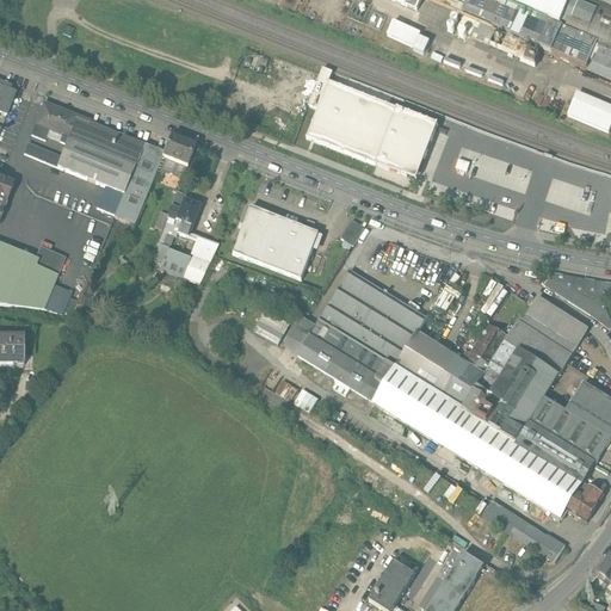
[(610,0),(399,0),(415,7),(418,0),(455,0),(468,6),(463,18),(466,19),(460,31),(470,36),(476,24),(526,45),(587,72),(590,65),(610,73),(610,0)]
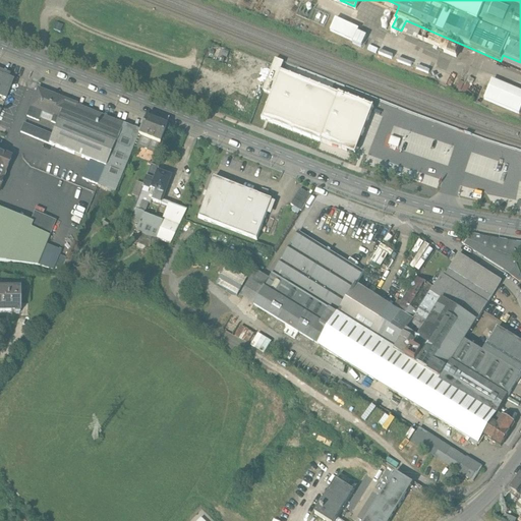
[(358,30),(335,19),(330,31),(353,42),(358,30)]
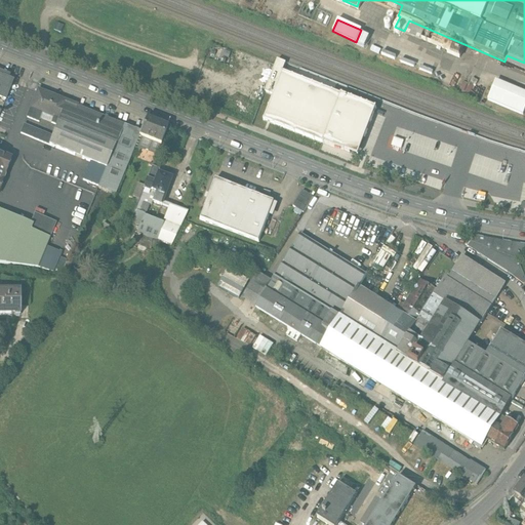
[(452,39),(409,21),(404,31),(404,32),(447,50),(452,39)]
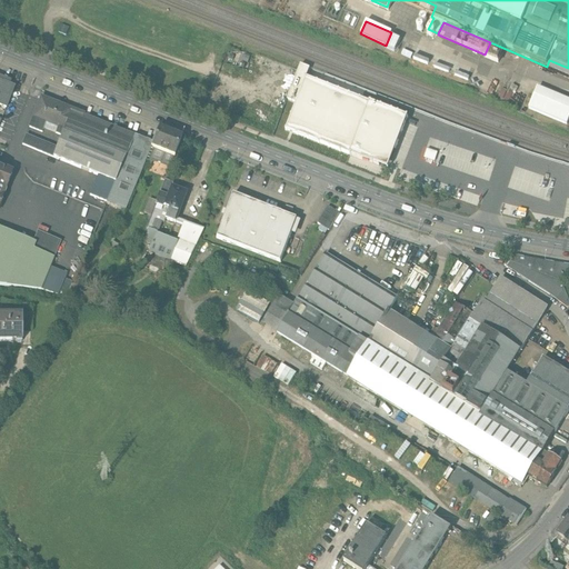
[(62,26),(60,33),(67,36),(69,29),(62,26)]
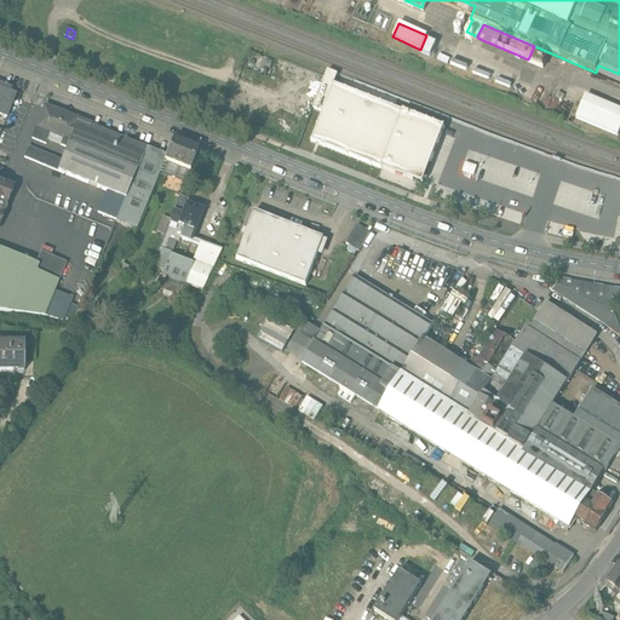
[(338,74),(327,70),(313,108),(323,112),(311,142),(423,184),(445,126),(334,84),(338,74)]
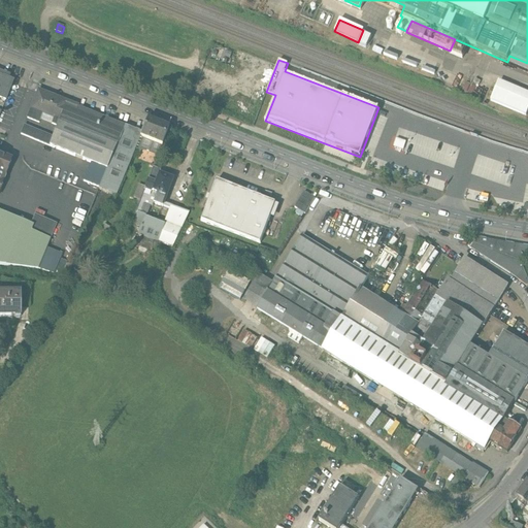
[(0,97),(6,100),(13,80),(9,79),(11,75),(0,70),(0,97)]
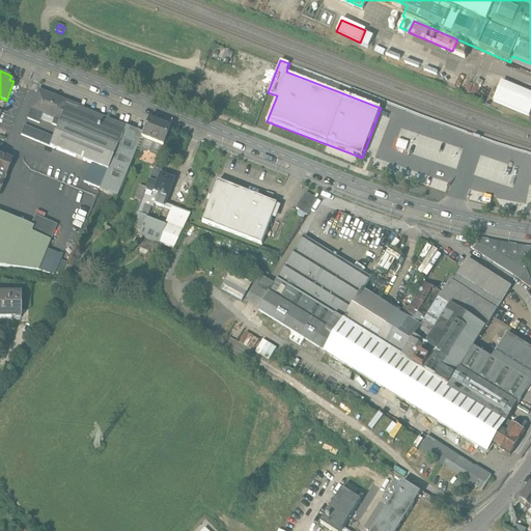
[(530,109),(530,103),(498,89),(493,101),(529,116),(530,109)]
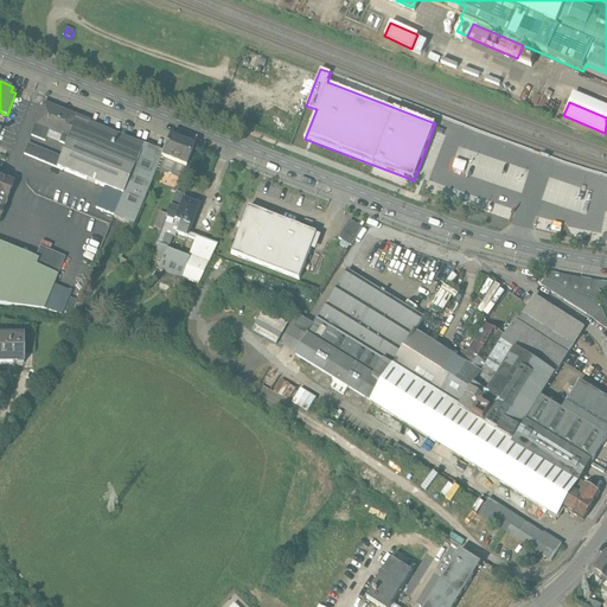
[(144,144),(89,122),(90,121),(82,117),(81,119),(44,103),(31,134),(45,140),(49,132),(61,136),(59,141),(65,144),(61,157),(27,144),(24,153),(123,192),(144,144)]
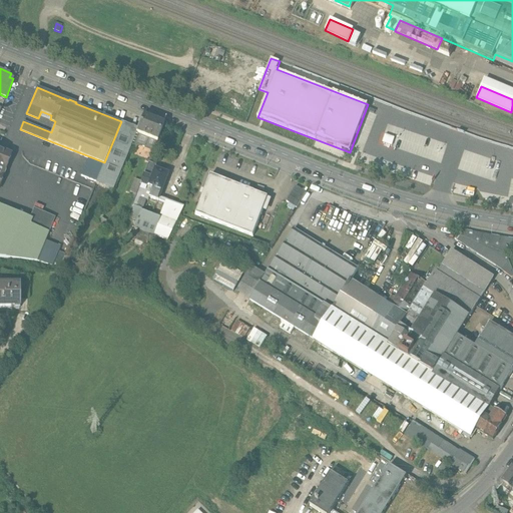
[(163,123),(143,115),(137,128),(132,142),(137,144),(140,142),(153,148),(156,140),(157,140),(163,123)]
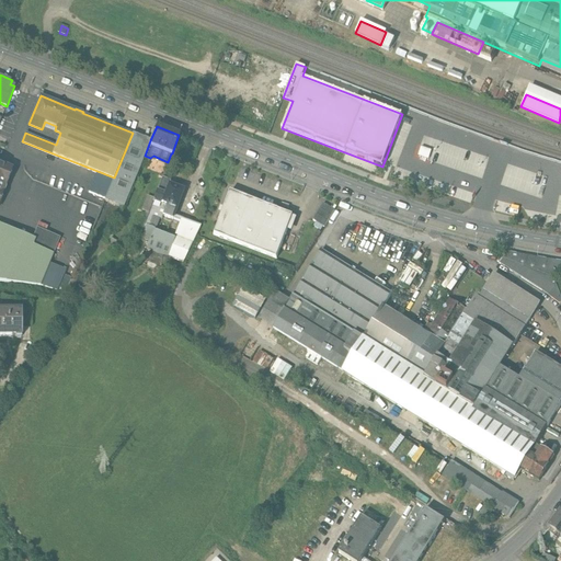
[(150,140),(133,133),(114,178),(105,197),(124,204),(144,158),(142,158),(145,156),(150,140)]
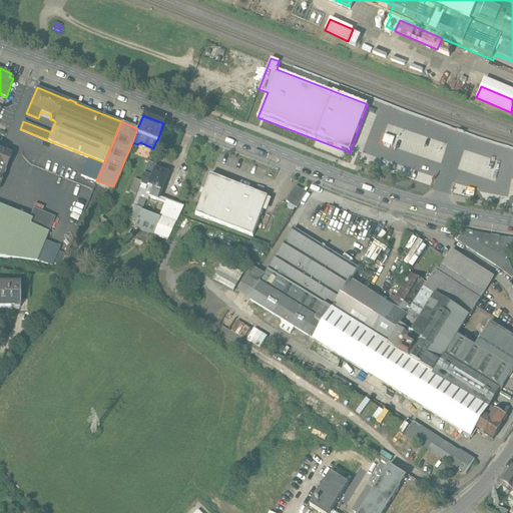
[(10,154),(0,150),(0,180),(2,175),(1,174),(3,169),(4,169),(6,163),(7,163),(10,154)]
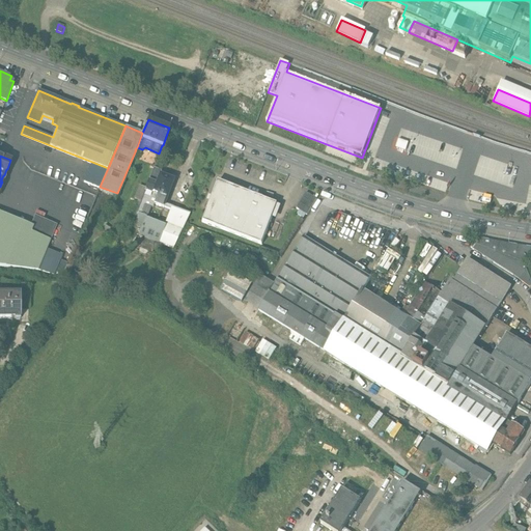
[(155,166),(143,192),(152,195),(156,196),(155,200),(164,204),(173,178),(161,173),(162,169),(155,166)]
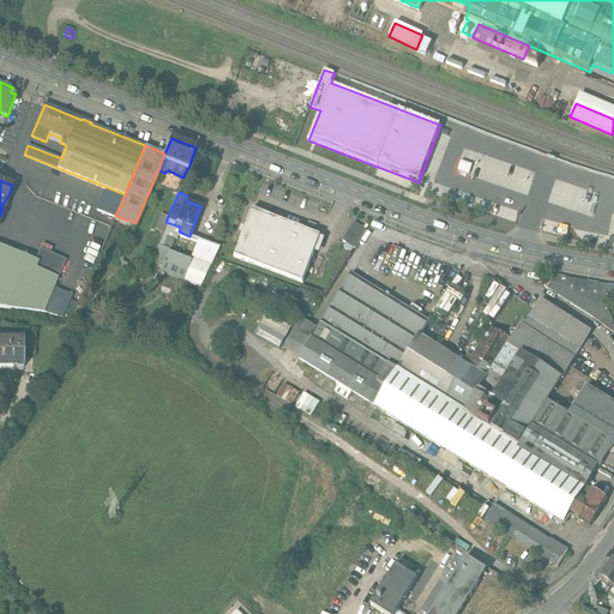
[(320,234),(252,208),(233,253),(302,280),(320,234)]
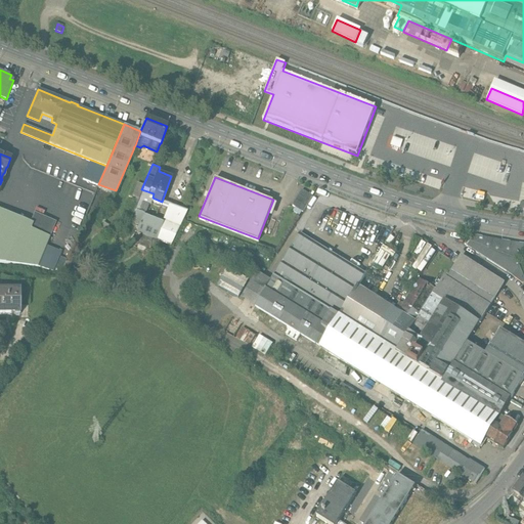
[(133,191),(138,193),(142,183),(138,181),(133,191)]
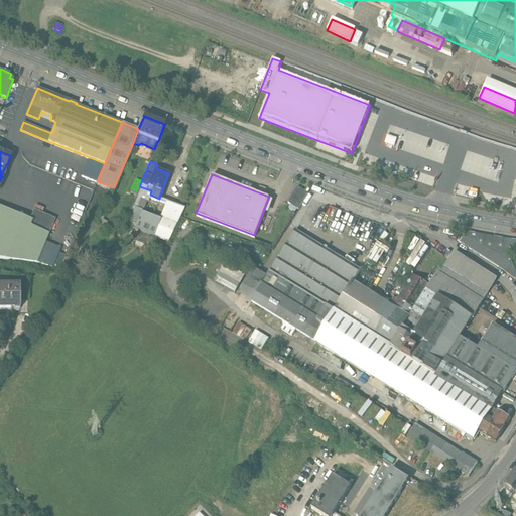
[(297,185),(287,201),(297,207),(307,191),(297,185)]
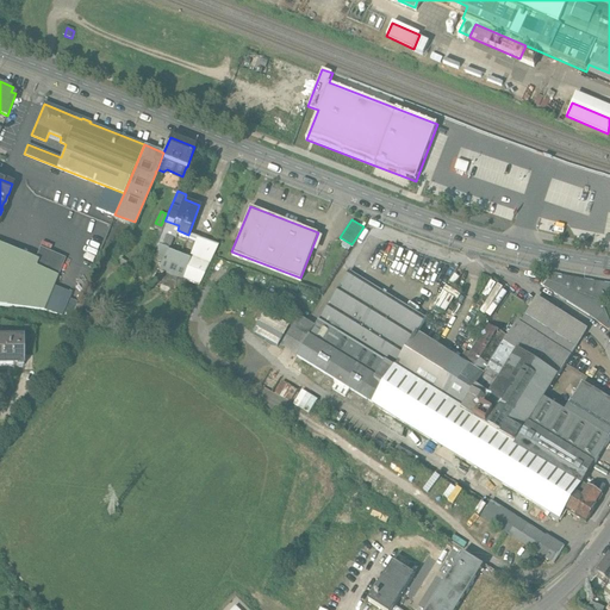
[(191,253),(167,244),(175,224),(165,221),(157,241),(160,242),(155,253),(163,256),(160,265),(167,268),(161,284),(184,296),(186,291),(175,286),(178,281),(184,284),(187,275),(199,280),(218,243),(198,235),(191,253)]
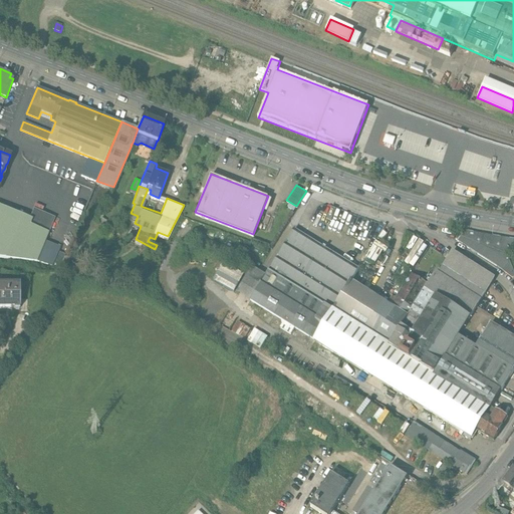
[(27,222),(0,210),(0,254),(37,259),(55,216),(34,207),(27,222)]
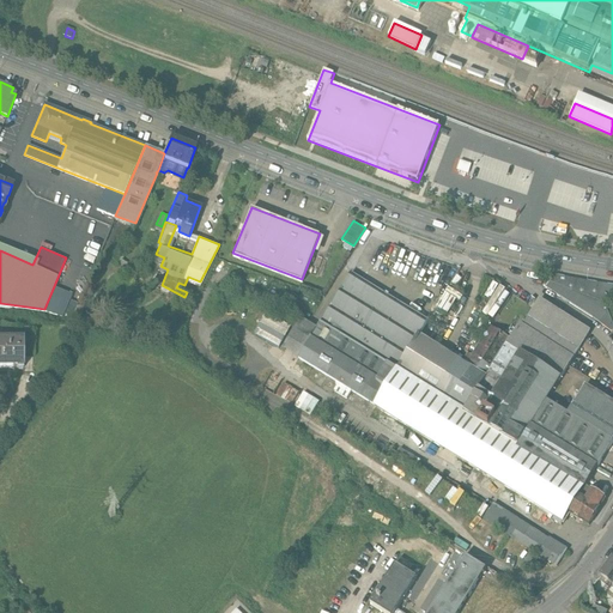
[(428,319),(351,271),(321,320),(320,320),(310,337),(298,357),(375,404),(368,414),(425,450),(428,447),(438,453),(437,454),(460,468),(459,471),(469,478),(475,467),(485,473),(479,483),(489,489),(495,479),(504,484),(498,495),(545,523),(551,522),(553,519),(562,525),(569,511),(589,525),(605,498),(586,486),(612,441),(612,401),(586,384),(568,413),(546,400),(589,332),(538,299),(517,332),(515,331),(510,338),(490,325),(474,349),(469,346),(466,351),(467,351),(461,362),(418,335),(428,319)]
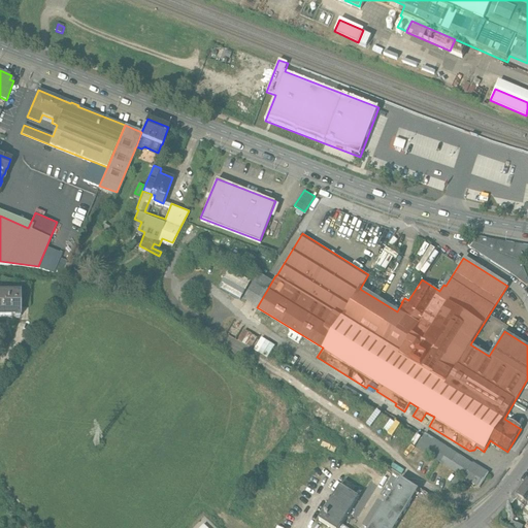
[(527,249),(527,244),(477,236),(468,245),(509,272),(518,278),(526,286),(527,285),(527,277),(520,260),(527,249)]
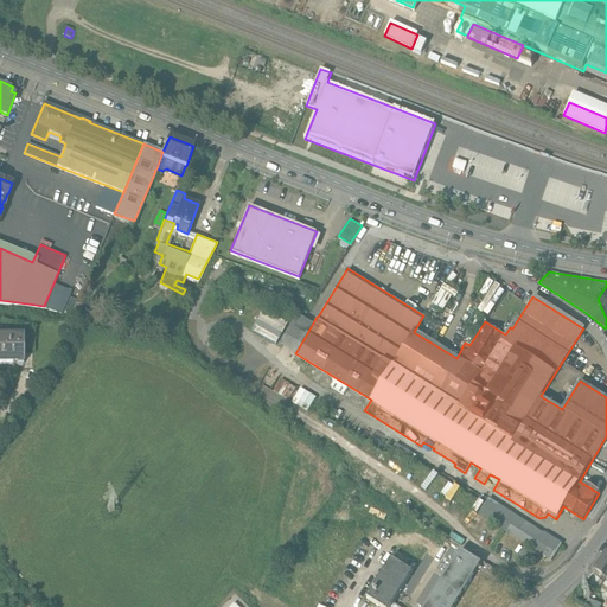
[(487,278),(479,292),(484,295),(477,308),(487,314),(494,302),(489,299),(498,283),(487,278)]
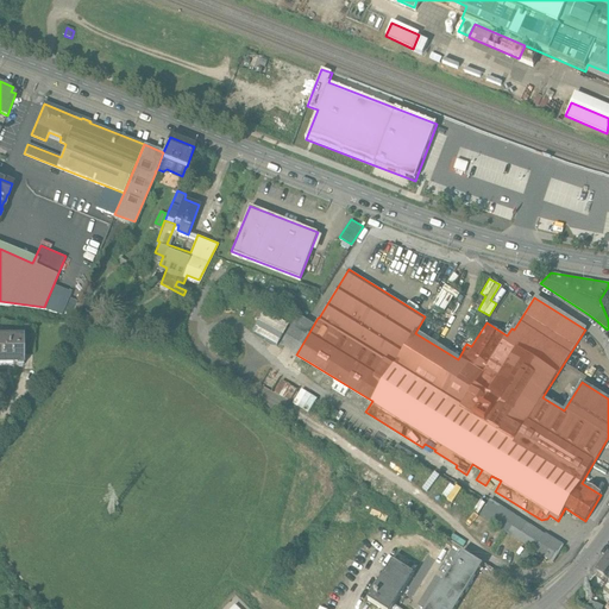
[(23,339),(0,338),(0,364),(13,365),(13,363),(23,363),(23,339)]
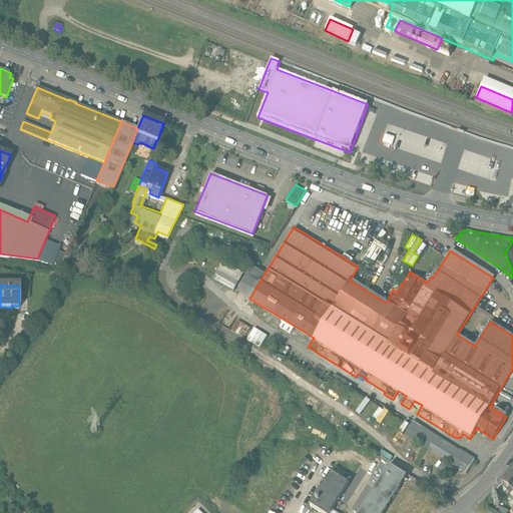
[(268,335),(227,309),(218,323),(260,349),(268,335)]
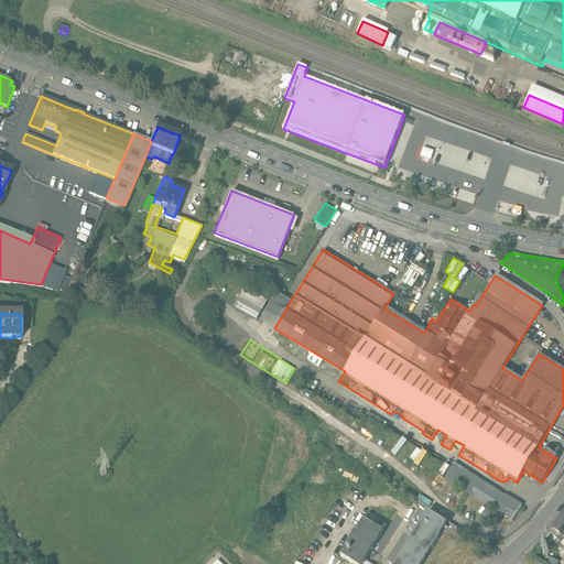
[(452,464),(367,411),(365,415),(449,468),(444,477),(512,520),(521,505),(505,495),(453,463),(452,464)]
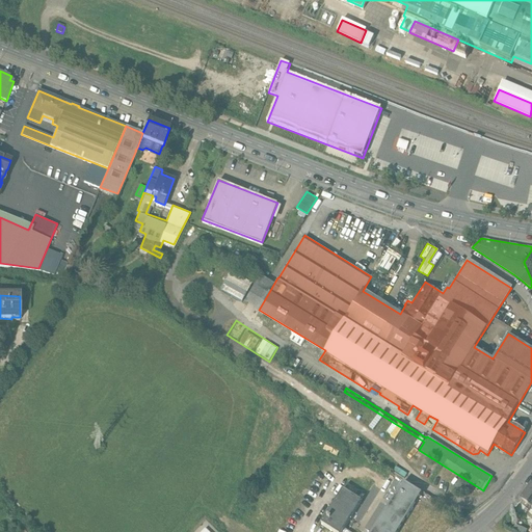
[(467,482),(459,478),(453,488),(459,493),(467,482)]
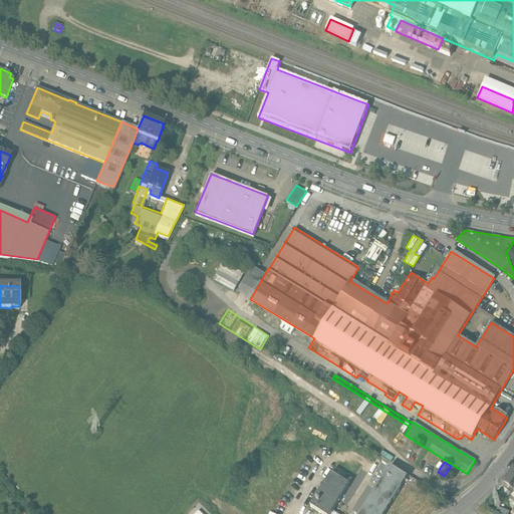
[(384,513),(408,478),(390,466),(359,513),(384,513)]
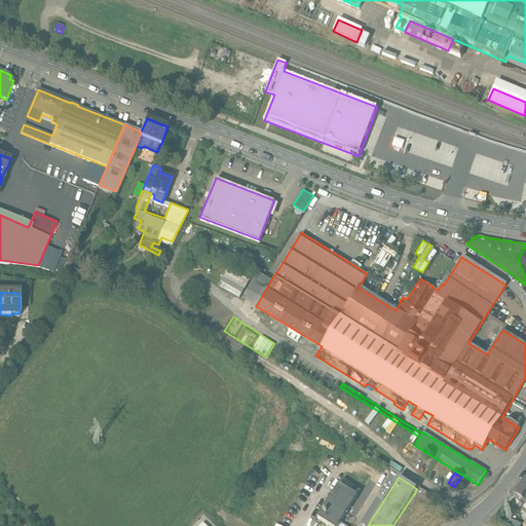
[(525,479),(516,492),(525,500),(525,479)]
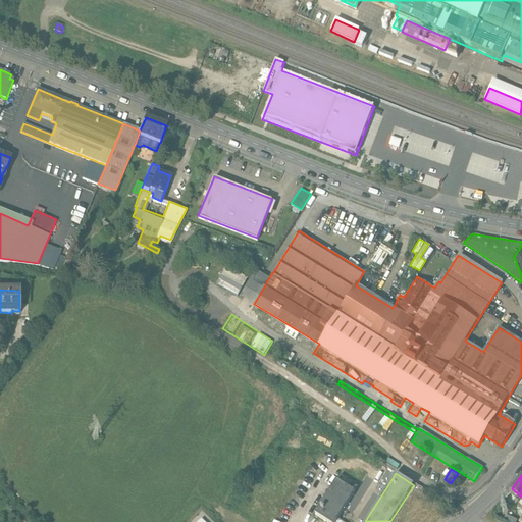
[(343,521),(337,519),(354,492),(336,482),(315,515),(325,521),(343,521)]
